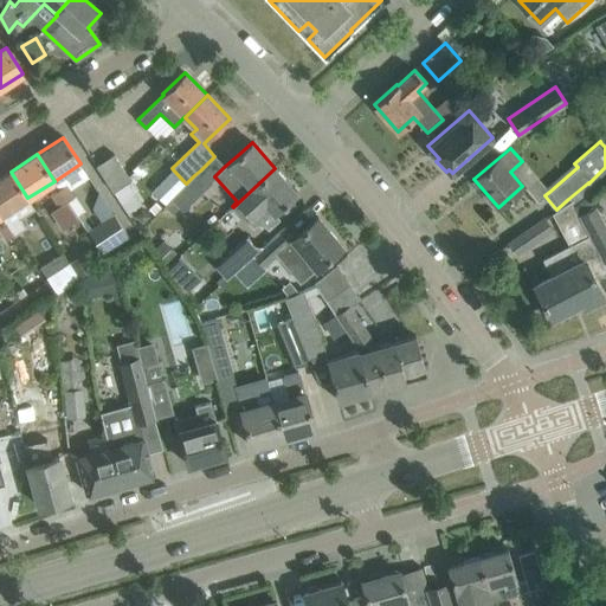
[(114,154),(96,166),(114,192),(131,180),(114,154)]
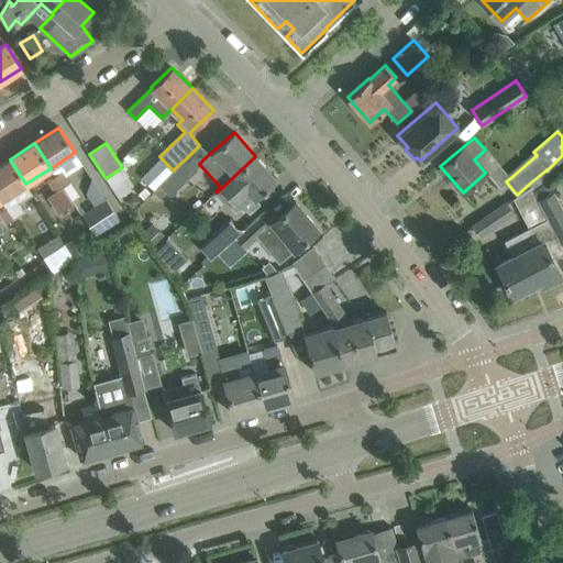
[(120,164),(125,170),(138,159),(131,151),(123,157),(125,159),(120,164)]
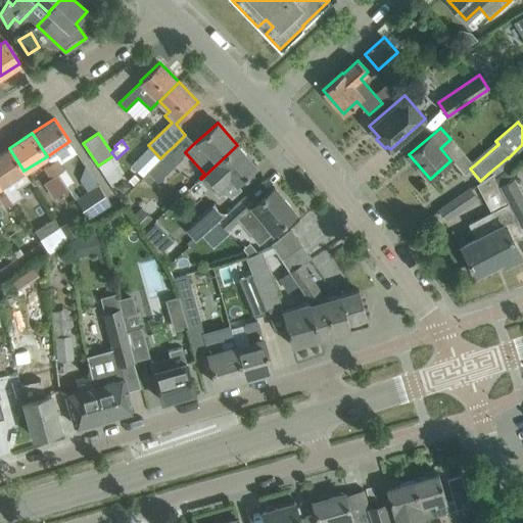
[(256,167),(237,145),(201,179),(218,196),(219,196),(220,196),(220,195),(221,195),(222,195),(223,195),(224,195),(225,195),(226,195),(227,195),(228,195),(228,196),(229,196),(230,196),(230,197),(231,197),(231,198),(241,189),(237,184),(256,167)]
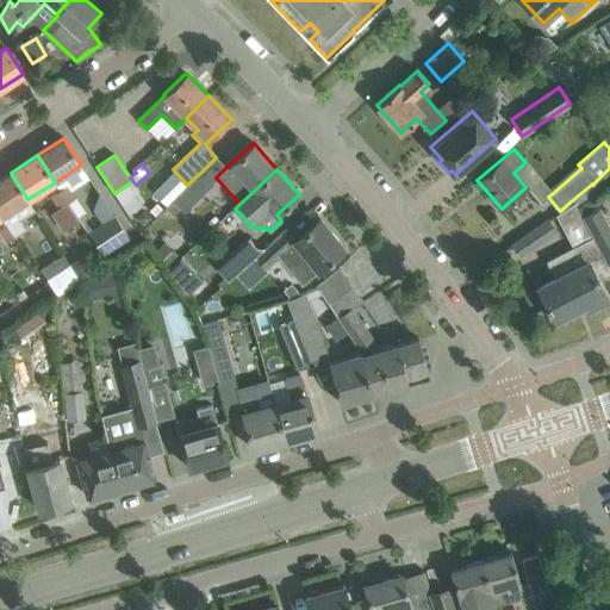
[(184,212),(213,184),(211,182),(201,172),(195,176),(187,185),(172,200),(173,201),(181,210),(184,212)]
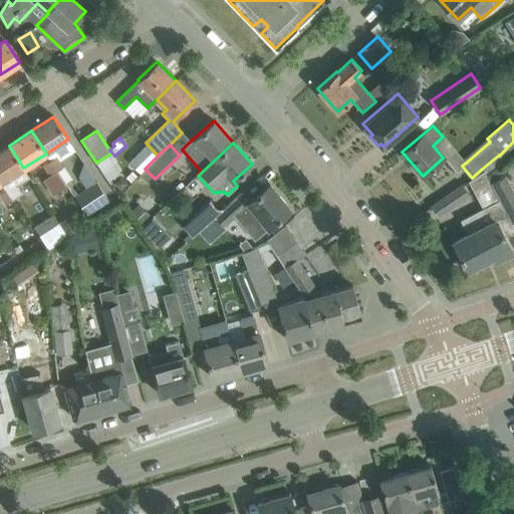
[(23,168),(9,146),(0,151),(0,180),(1,182),(1,183),(5,189),(11,199),(21,192),(16,184),(28,176),(23,169),(23,168)]
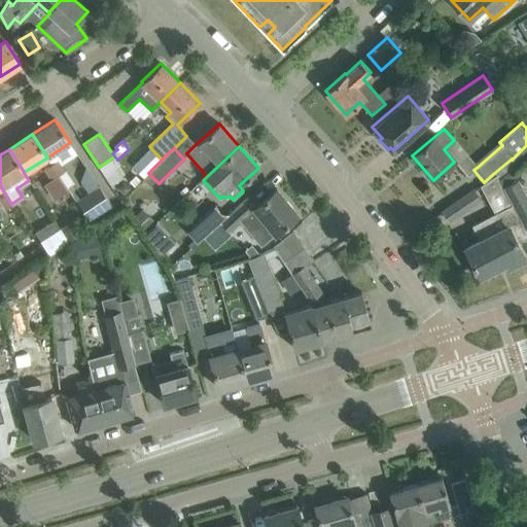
[(58,159),(50,164),(58,174),(65,170),(58,159)]
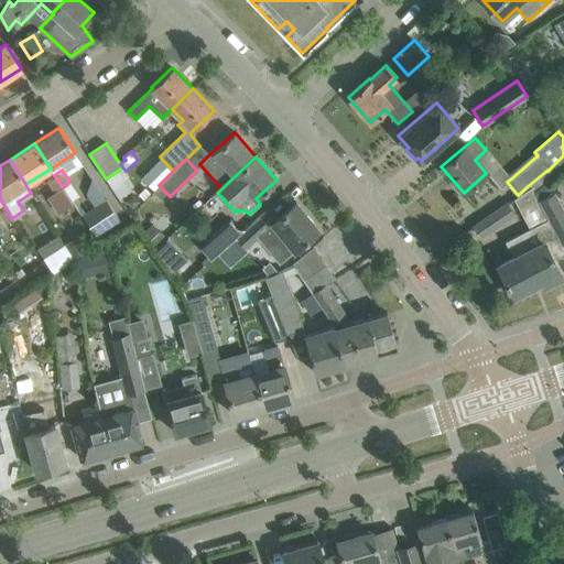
[(54,175),(46,181),(54,192),(62,186),(54,175)]
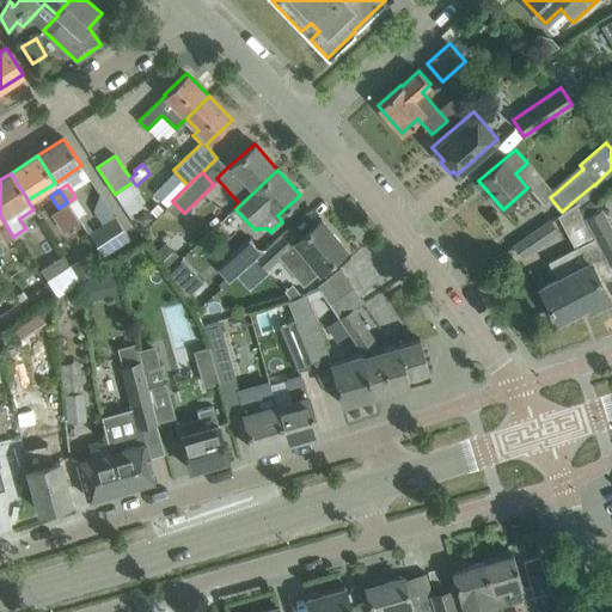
[(595,196),(579,209),(603,252),(606,259),(611,256),(611,227),(601,208),(595,196)]
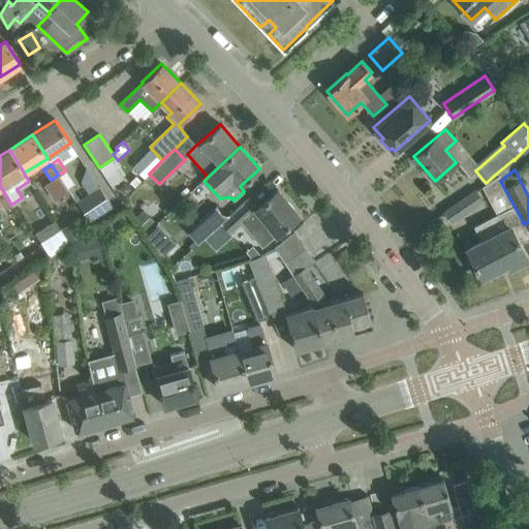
[(65,170),(58,175),(67,189),(74,184),(65,170)]
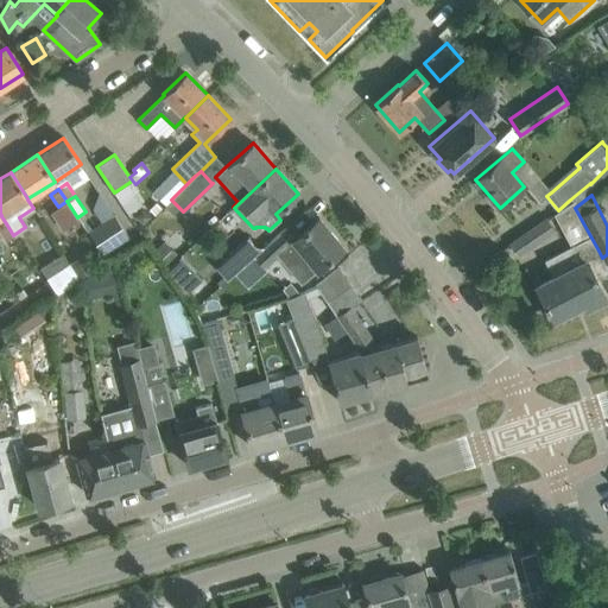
[(553,277),(537,286),(553,318),(578,305),(586,302),(588,306),(606,298),(596,279),(607,272),(607,268),(602,258),(599,251),(575,208),(572,202),(555,215),(571,247),(567,249),(553,257),(545,260),(553,277)]
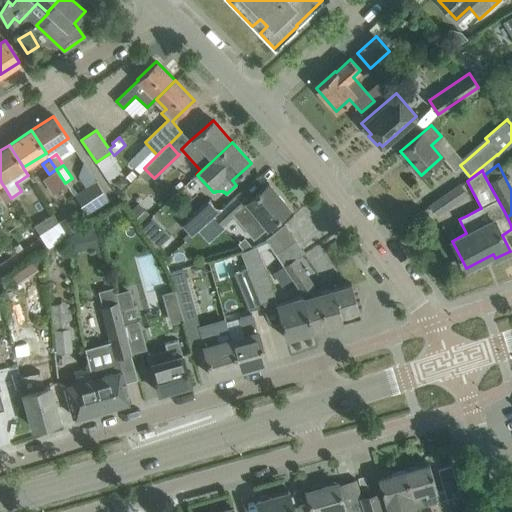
[(85,187),(74,195),(86,214),(87,214),(109,199),(96,180),(85,187)]
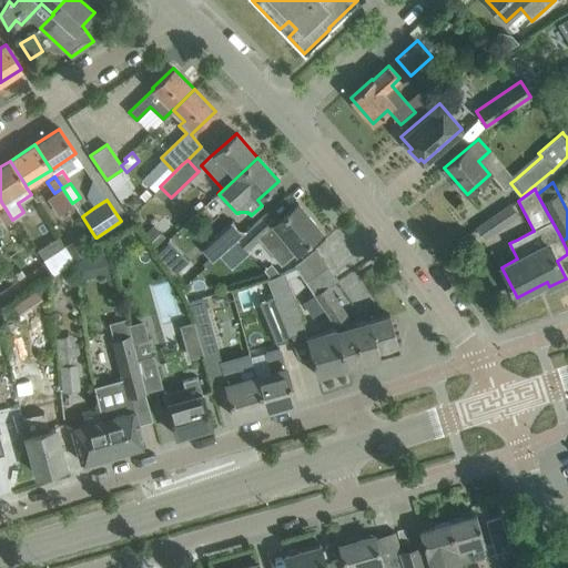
[(321,231),(297,203),(275,222),(266,213),(246,231),(239,240),(246,249),(260,237),(281,263),(321,231)]
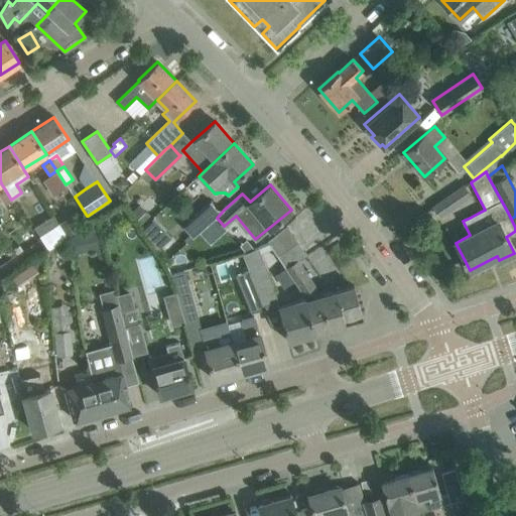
[(11,200),(5,189),(0,191),(0,198),(4,205),(11,200)]
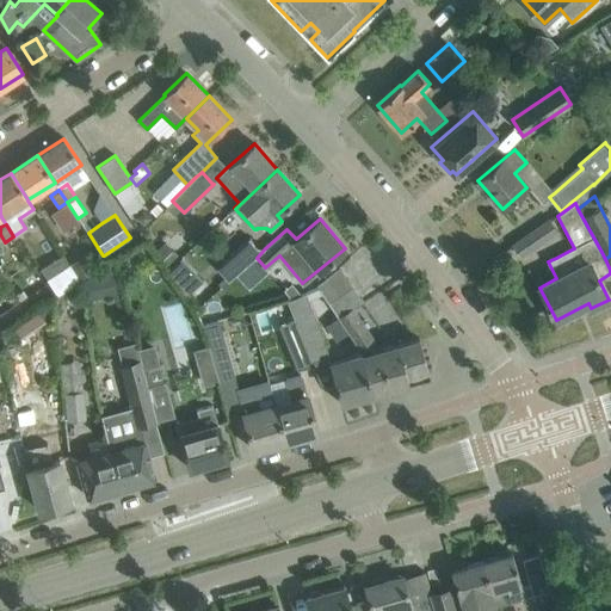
[(541,245),(531,230),(511,245),(520,259),(541,245)]
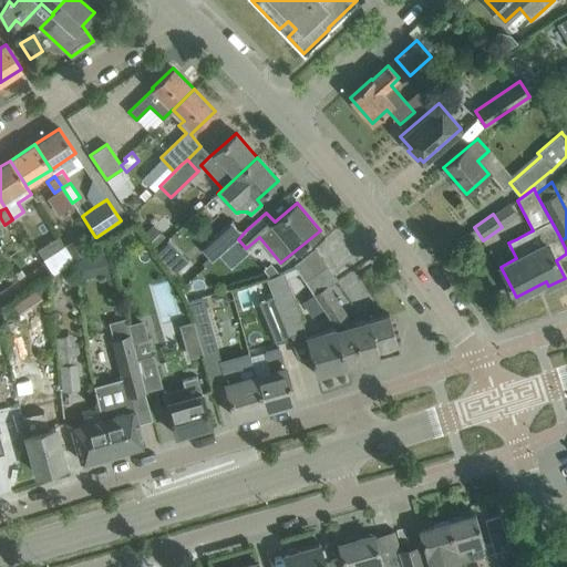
[(237,239),(238,239),(246,230),(239,229),(234,225),(232,220),(205,244),(216,256),(212,260),(212,261),(237,239)]
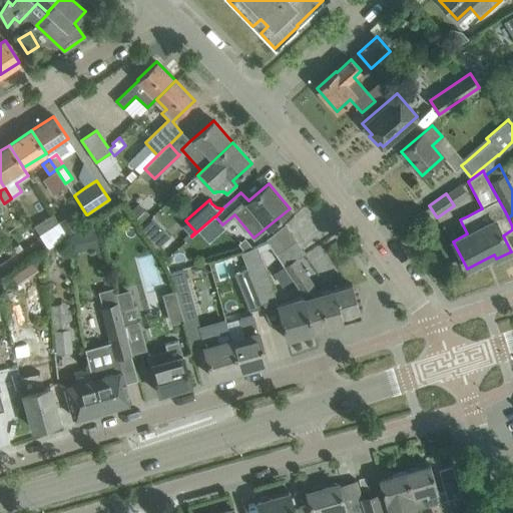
[(138,219),(143,224),(151,215),(147,211),(139,202),(130,210),(138,219)]
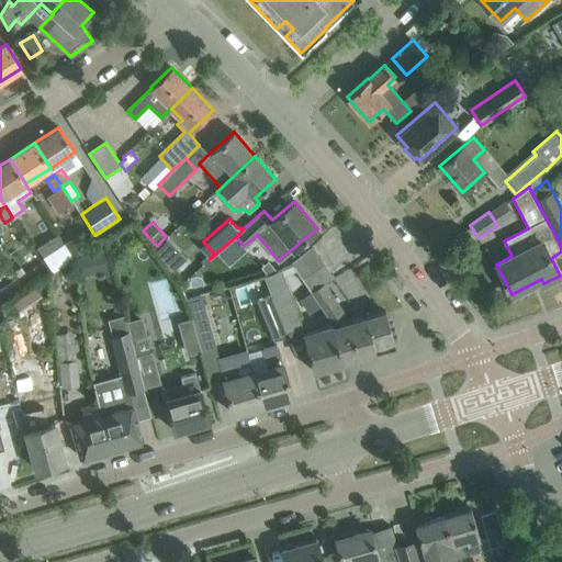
[(78,234),(64,243),(65,244),(74,258),(88,249),(78,234)]
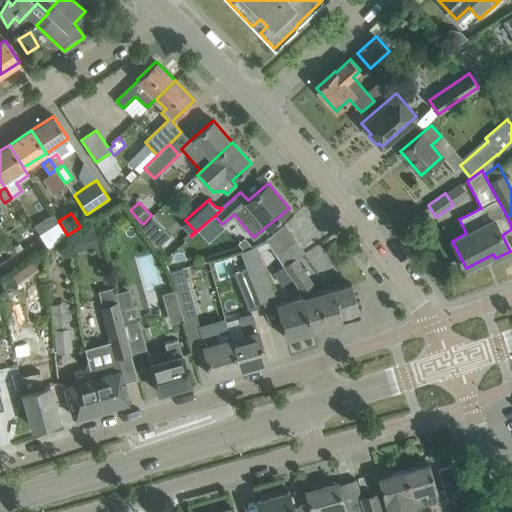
[(143,224),(140,226),(156,248),(170,235),(152,215),(143,224)]
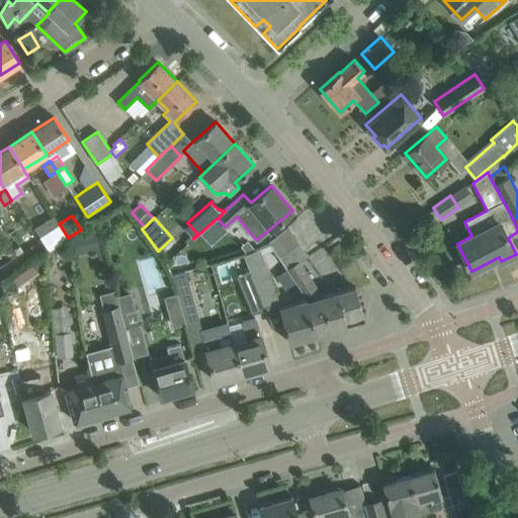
[(68,238),(60,225),(39,237),(49,251),(59,244),(68,239),(68,238)]
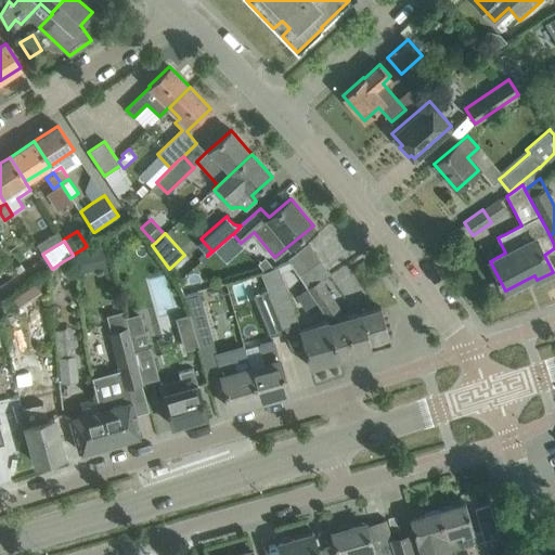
[(308,288),(320,281),(330,274),(308,242),(288,259),(289,261),(293,267),(307,288),(308,288)]
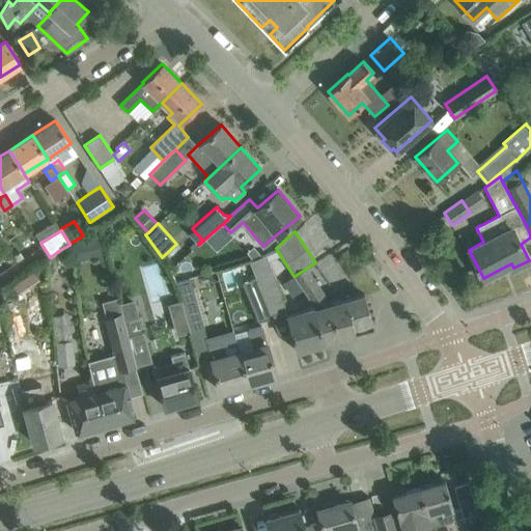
[(81,238),(72,245),(74,253),(91,249),(102,247),(99,233),(81,238)]
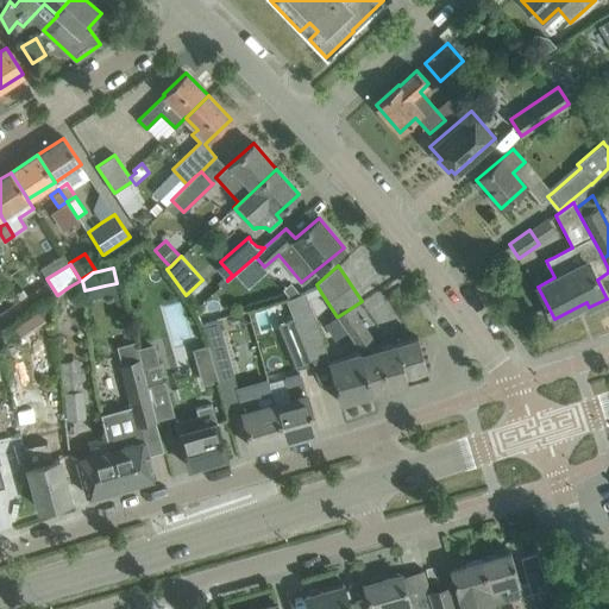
[(57,295),(56,296),(60,300),(64,305),(76,299),(74,295),(69,287),(57,295)]
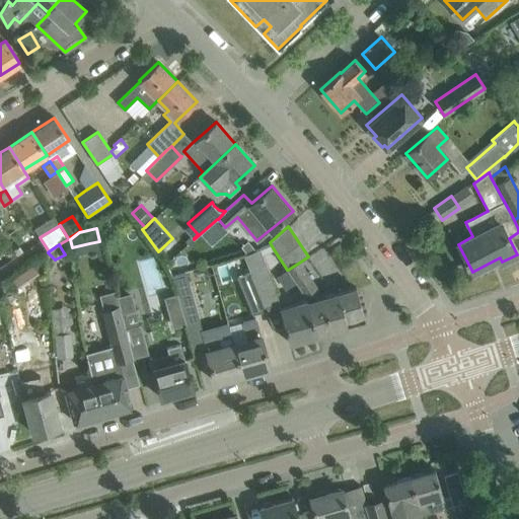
[(250,252),(243,255),(249,271),(266,306),(280,302),(275,284),(263,253),(261,248),(250,252)]
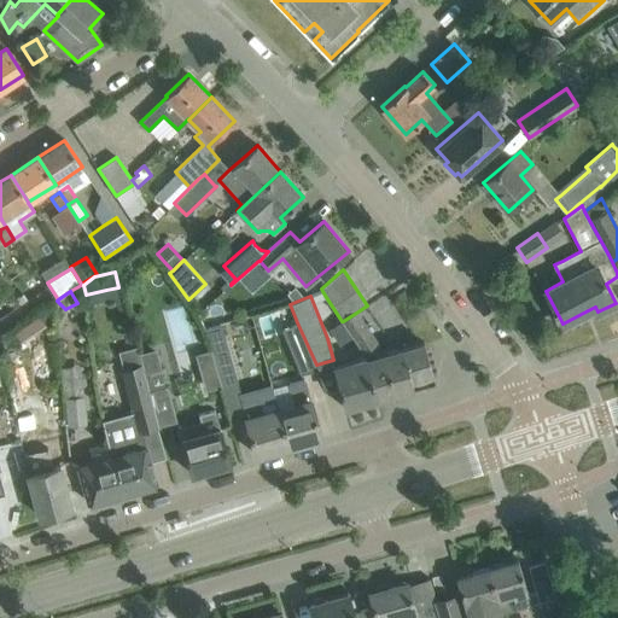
[(424,342),(400,349),(384,354),(356,313),(343,321),(355,340),(365,354),(366,357),(378,400),(436,383),(424,342)]
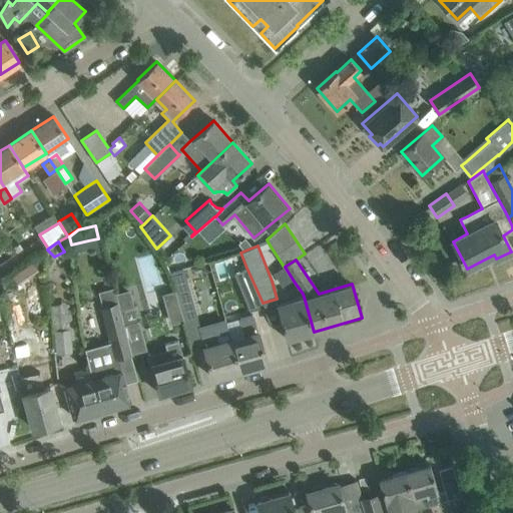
[(33,262),(12,276),(19,285),(39,271),(33,262)]
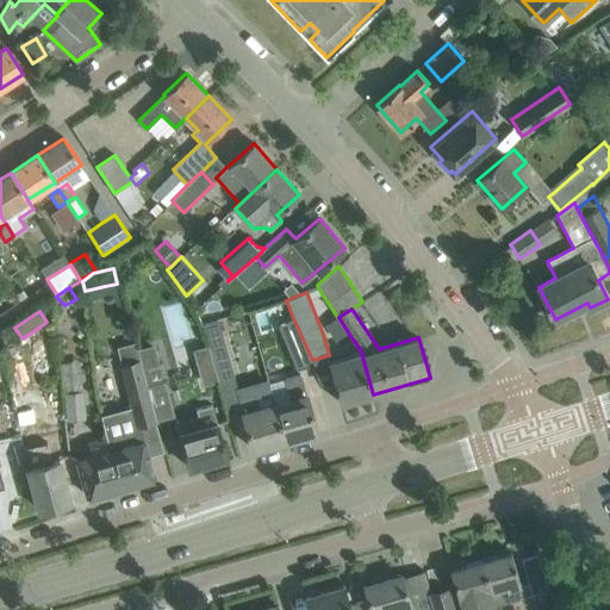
[(312,365),(312,360),(293,318),(279,325),(297,369),(312,365)]
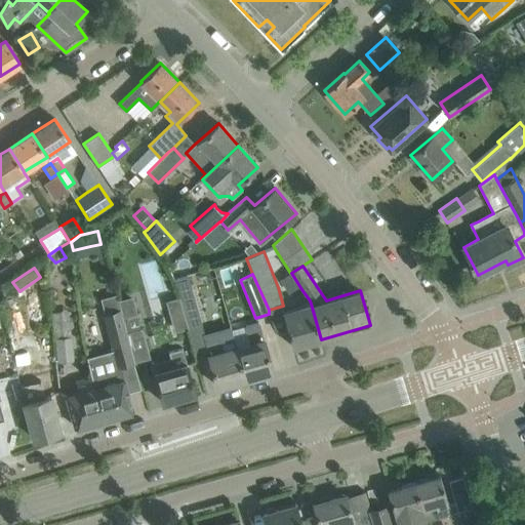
[(205,334),(190,279),(189,276),(175,280),(178,292),(183,308),(191,336),(203,332),(204,334),(205,334)]
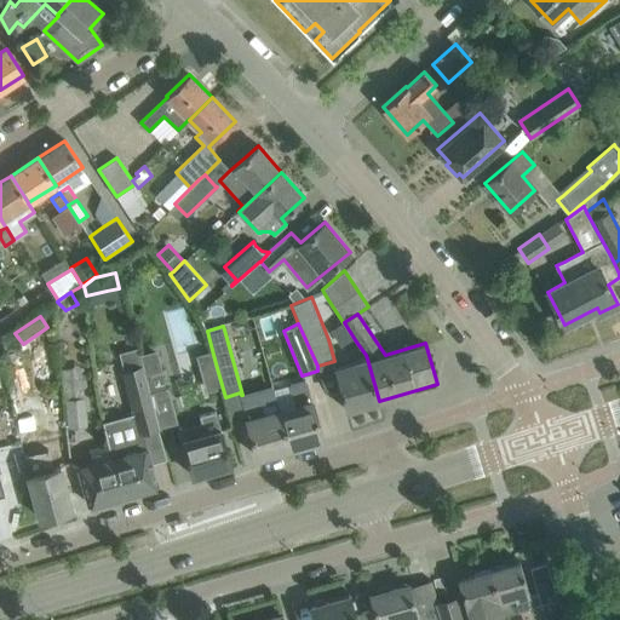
[(346,409),(379,401),(367,359),(334,368),(346,409)]
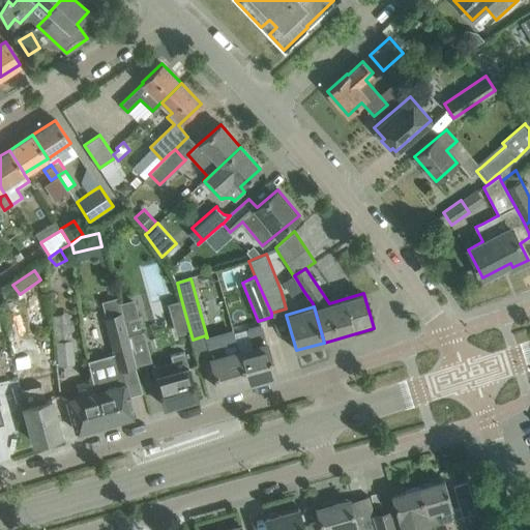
[(119,370),(121,369),(136,365),(122,315),(121,313),(105,318),(119,370)]
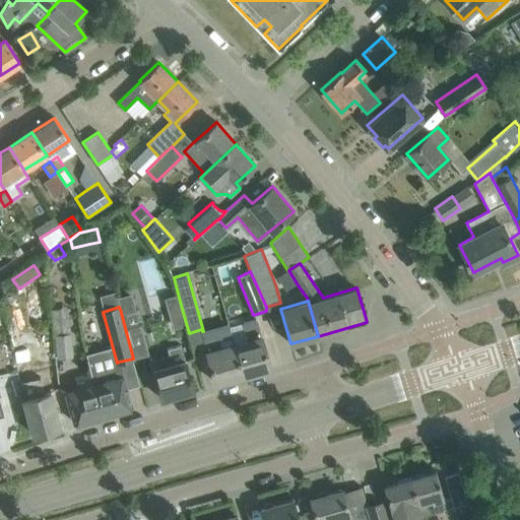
[(135,310),(121,314),(133,359),(149,354),(141,325),(139,325),(135,310)]
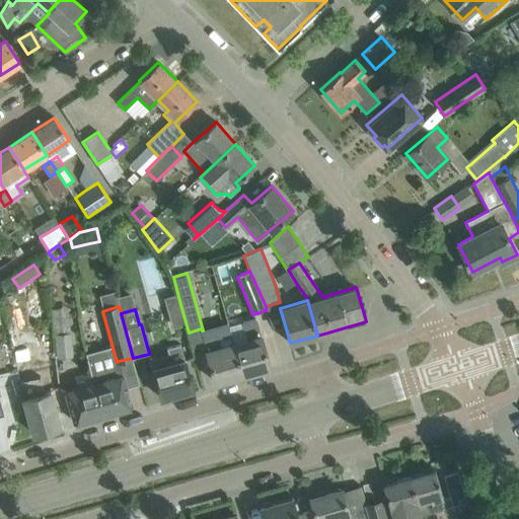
[(243,374),(270,367),(262,337),(261,337),(255,319),(244,323),(248,340),(234,344),(243,374)]
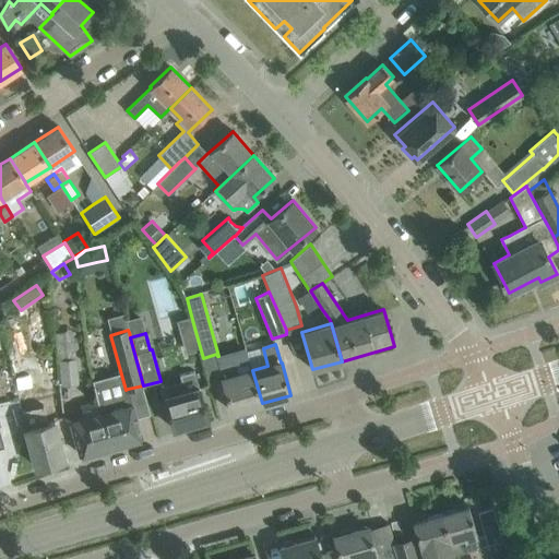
[(252,370),(237,375),(233,356),(218,360),(223,378),(232,412),(262,403),(252,370)]
